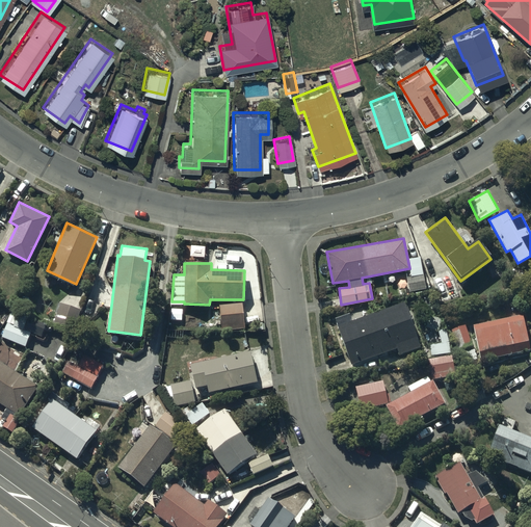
[(446,267),(430,274),(437,292),(454,286),(446,267)]
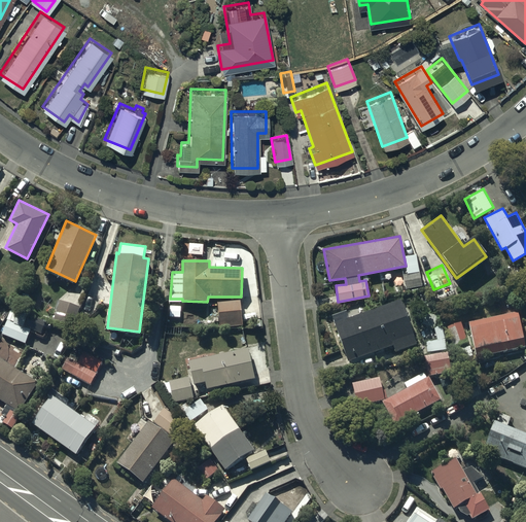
[(417,271),(401,274),(405,286),(420,283),(417,271)]
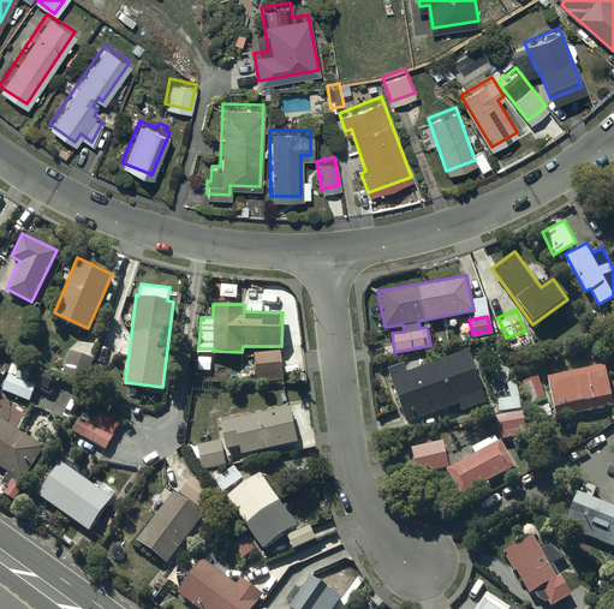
[(70,348),(61,370),(84,378),(93,357),(70,348)]
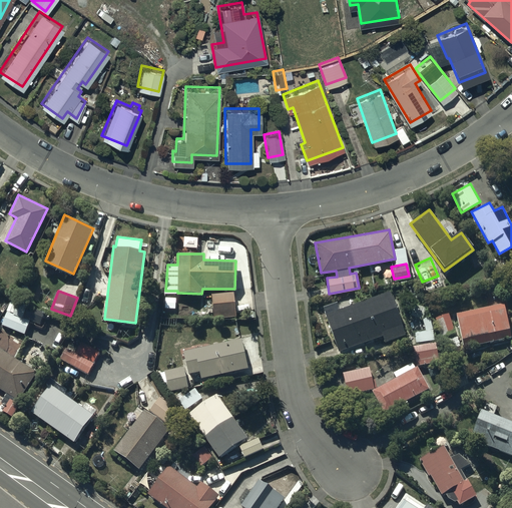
[(232,291),(211,293),(213,316),(234,314),(232,291)]
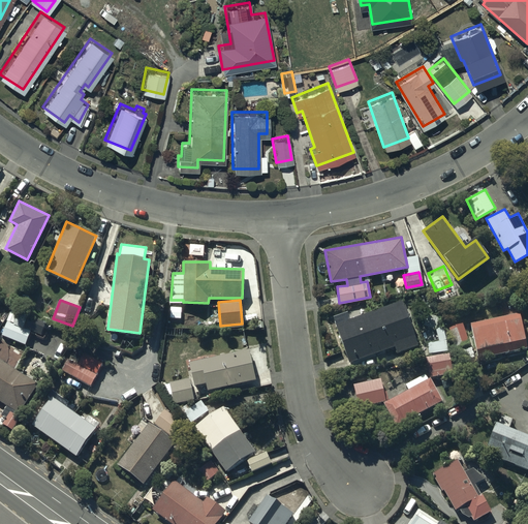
[(348,310),(333,315),(348,362),(394,345),(396,351),(416,344),(402,300),(350,316),(348,310)]
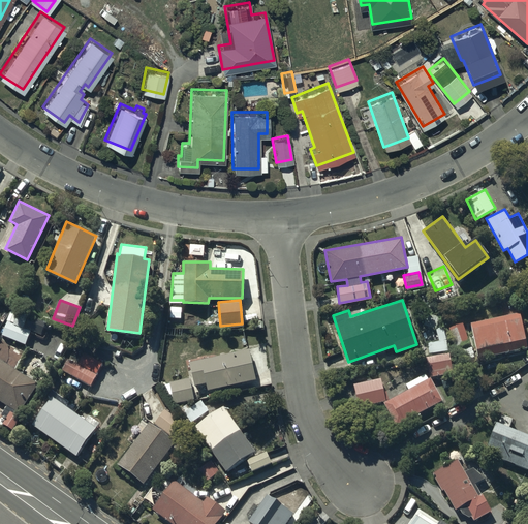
[(10,311),(2,333),(25,343),(31,329),(42,334),(49,320),(32,313),(29,319),(10,311)]
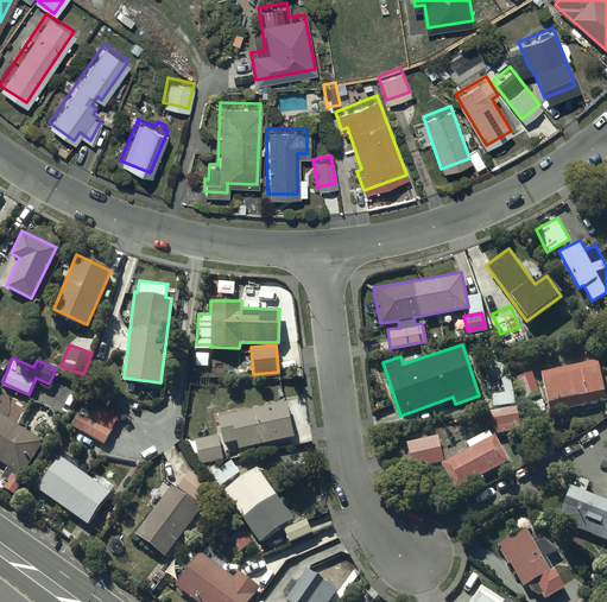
[(595,357),(541,371),(549,410),(604,398),(595,357)]
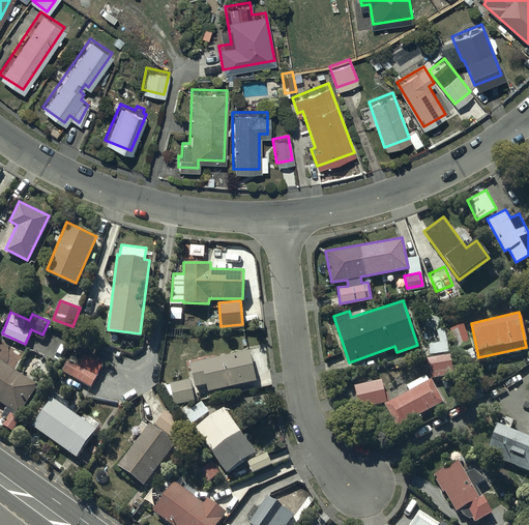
[(463,322),(449,327),(456,347),(469,343),(463,322)]
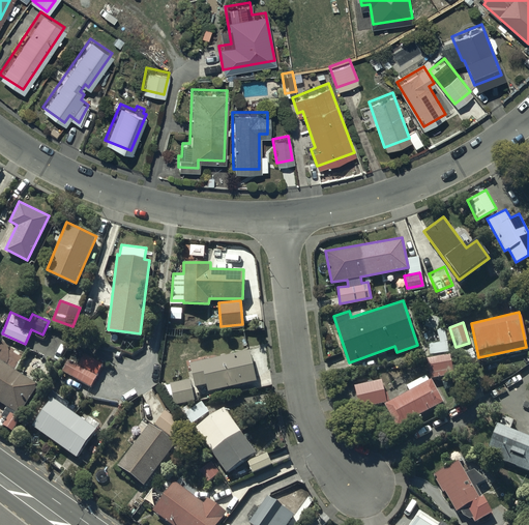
[(443,325),(436,327),(439,340),(428,341),(429,352),(448,349),(443,325)]
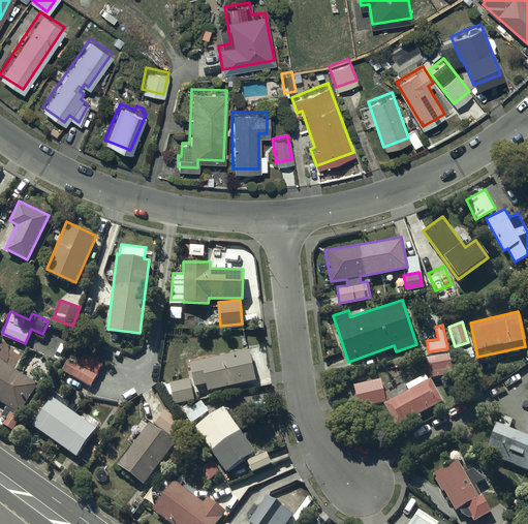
[(249,349),(188,362),(193,386),(205,383),(207,390),(254,379),(249,349)]
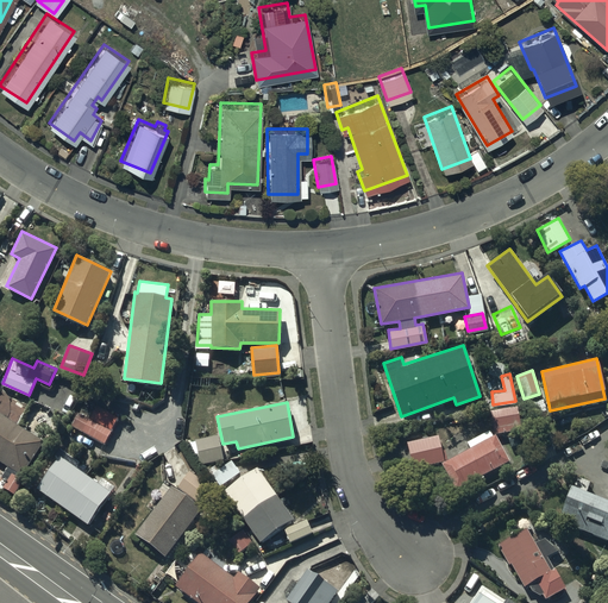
[(81,413),(75,426),(104,441),(118,416),(98,404),(91,418),(81,413)]
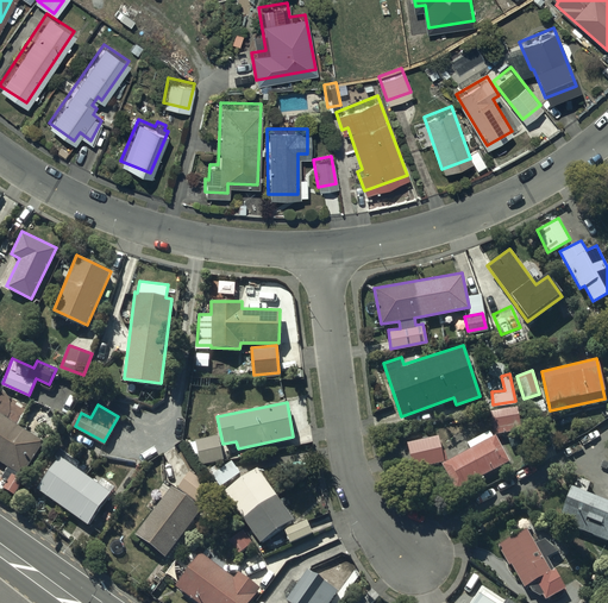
[(515,406),(489,409),(494,433),(520,427),(515,406)]
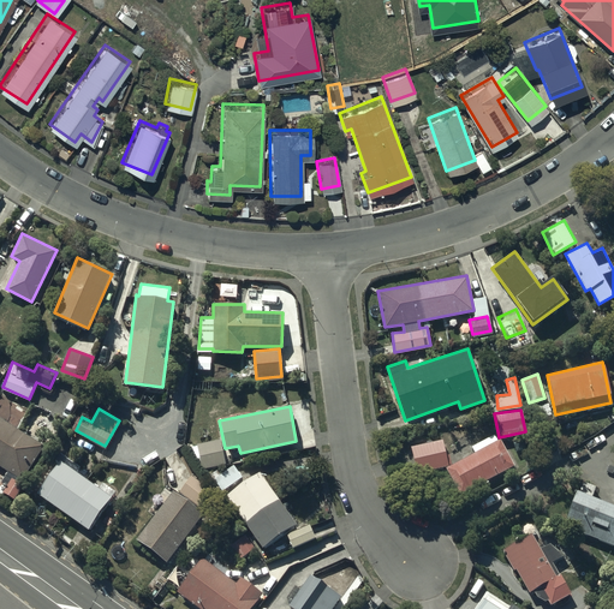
[(43,446),(0,416),(0,465),(9,471),(1,481),(7,485),(4,491),(15,499),(24,483),(21,481),(43,446)]
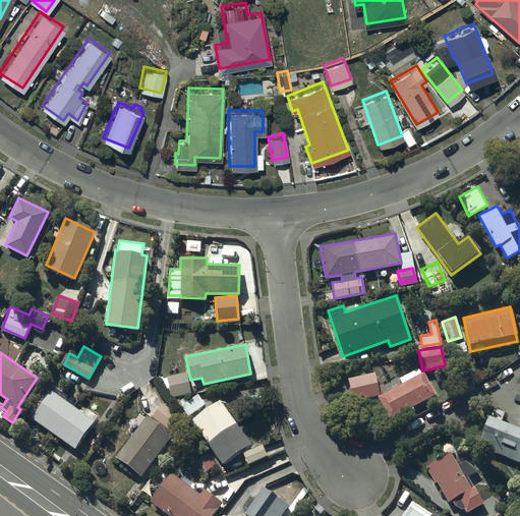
[(389,419),(435,394),(422,373),(420,373),(417,367),(399,378),(401,383),(377,396),(389,419)]
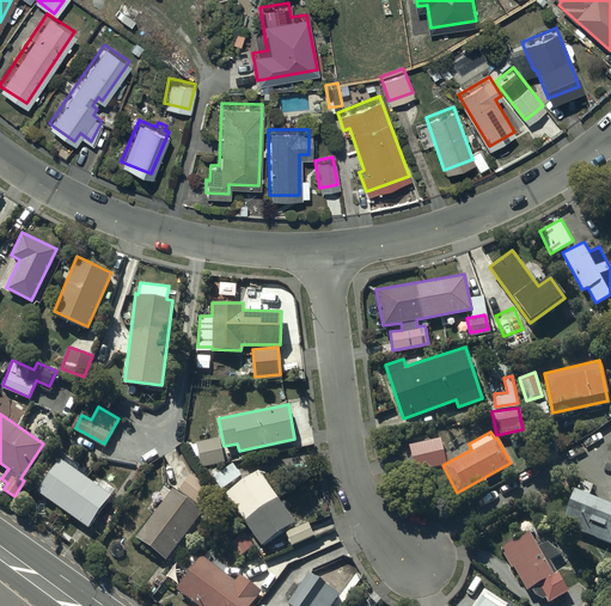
[(224,459),(218,435),(197,440),(202,464),(224,459)]
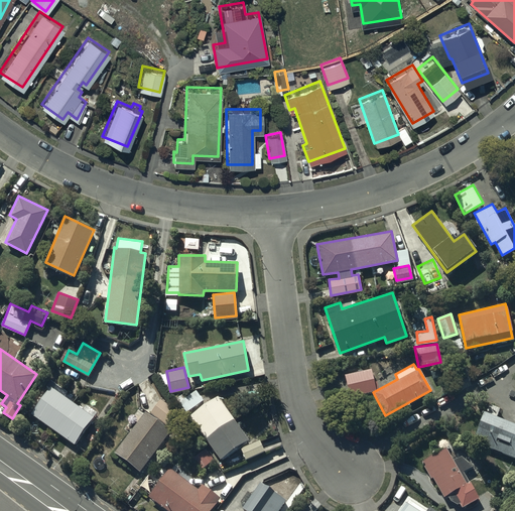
[(375,390),(370,368),(345,374),(350,396),(375,390)]
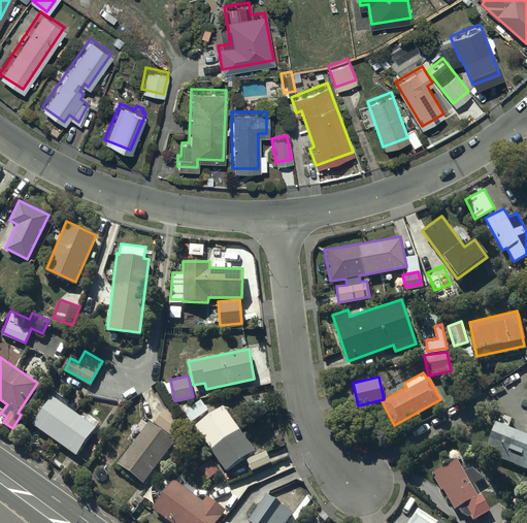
[(33,424),(76,455),(96,427),(62,403),(66,397),(52,388),(47,394),(52,397),(33,424)]
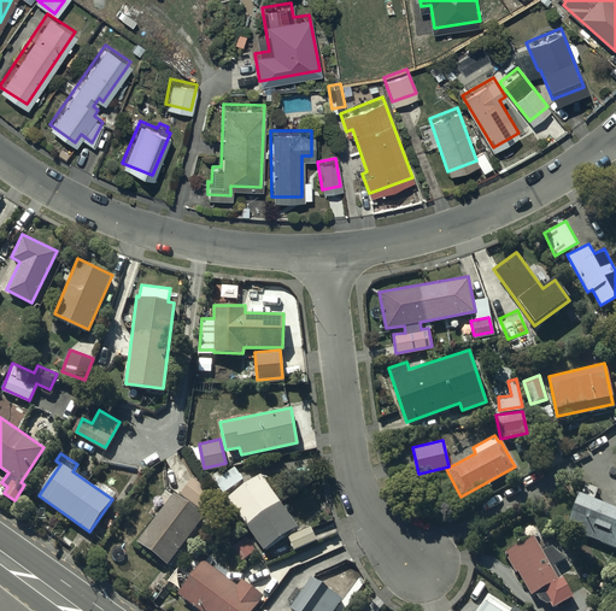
[(233,465),(213,480),(222,491),(241,477),(233,465)]
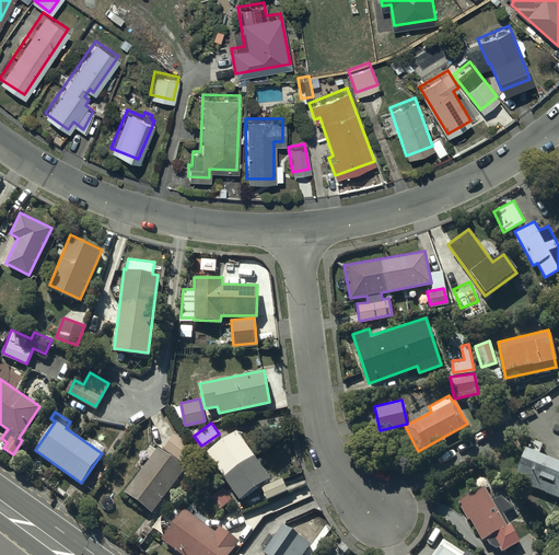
[(235,430),(205,451),(239,498),(269,477),(235,430)]
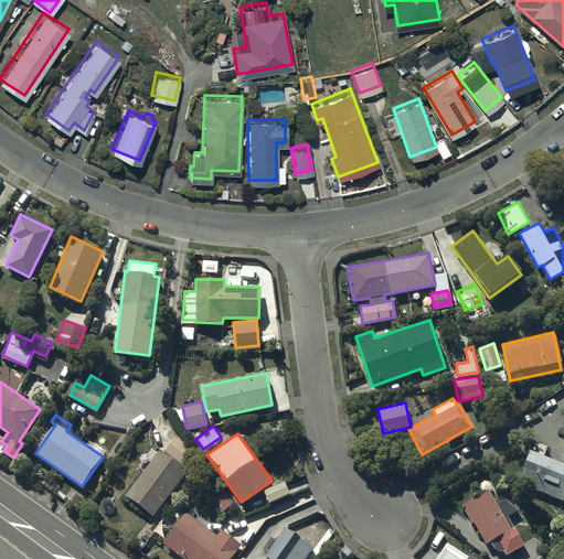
[(194,449),(176,434),(165,450),(183,464),(194,449)]
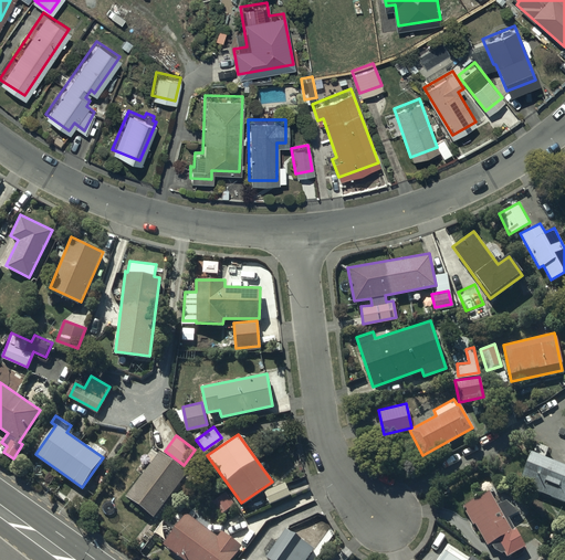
[(159,451),(126,495),(154,517),(188,473),(159,451)]
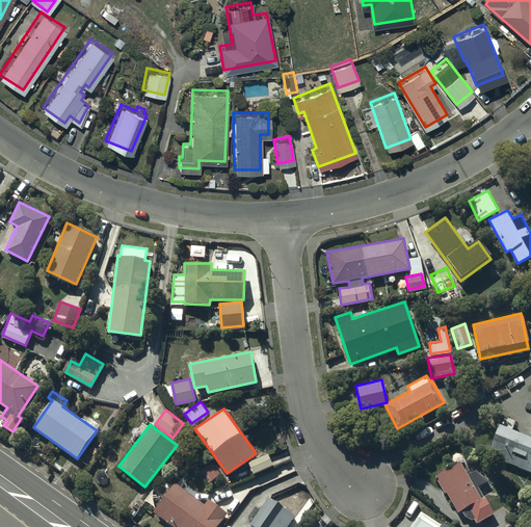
[(530,440),(499,427),(487,453),(530,471),(530,440)]
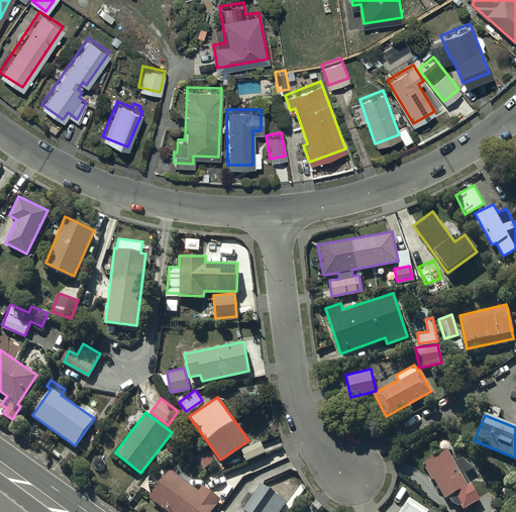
[(461,508),(479,498),(463,472),(470,469),(461,455),(453,461),(446,447),(421,463),(431,479),(433,478),(445,499),(448,497),(454,506),(459,504),(461,508)]
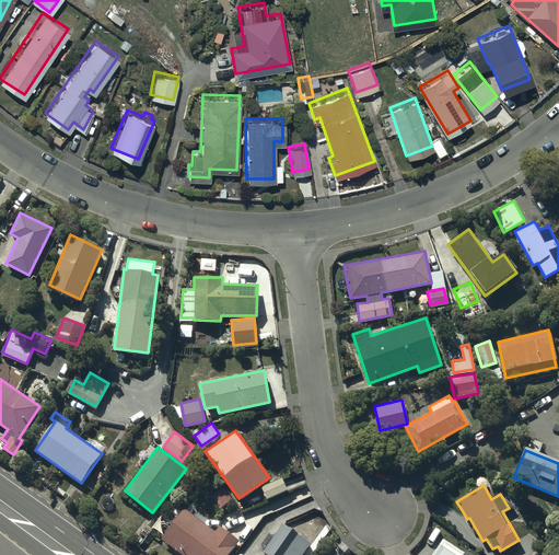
[(223,487),(209,497),(217,508),(231,498),(223,487)]
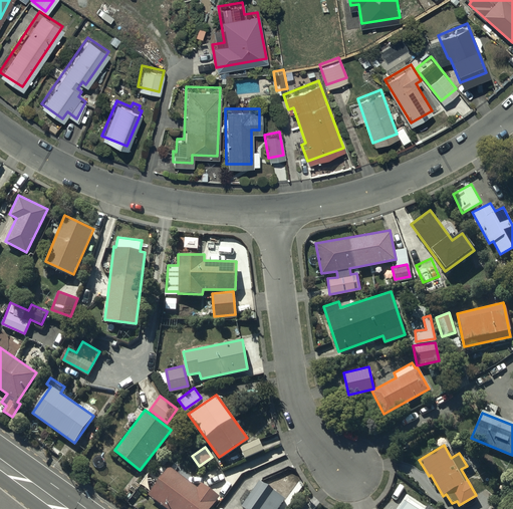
[(169,465),(148,493),(168,508),(208,508),(217,498),(216,497),(218,496),(200,482),(197,486),(169,465)]
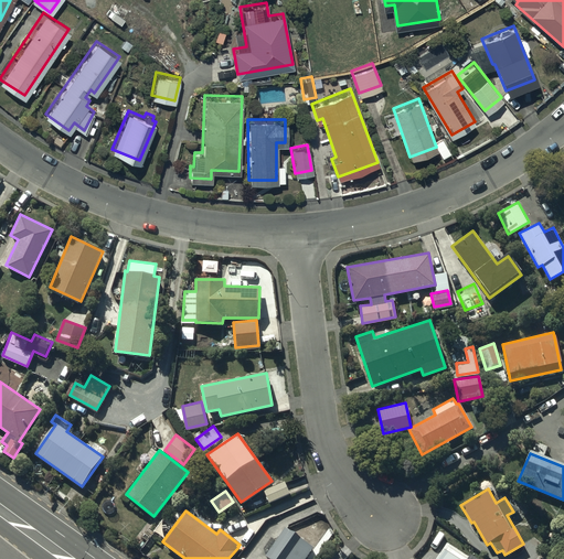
[(302,558),(311,547),(284,528),(265,556),(270,558),(302,558)]
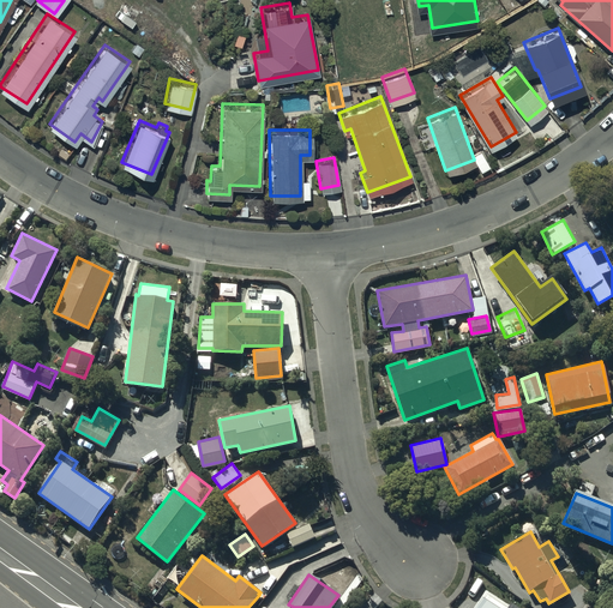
[(481,597),(474,607),(505,607),(506,607),(486,594),(484,599),(481,597)]
